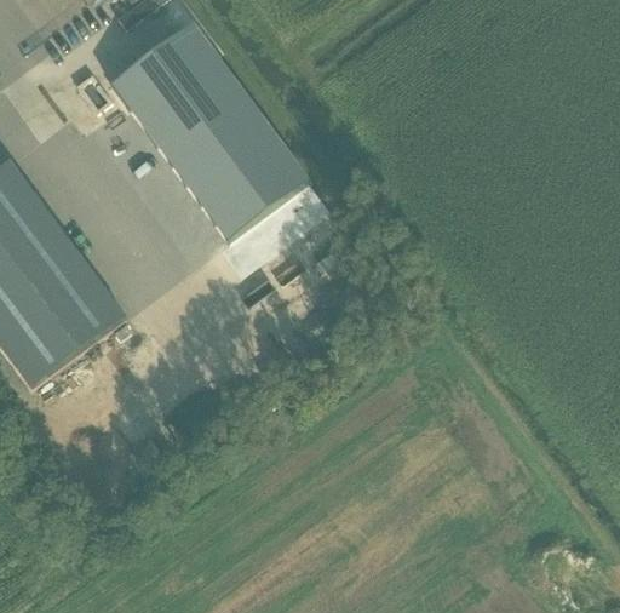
[(162,0),(184,29),(195,21),(179,0),(162,0)]
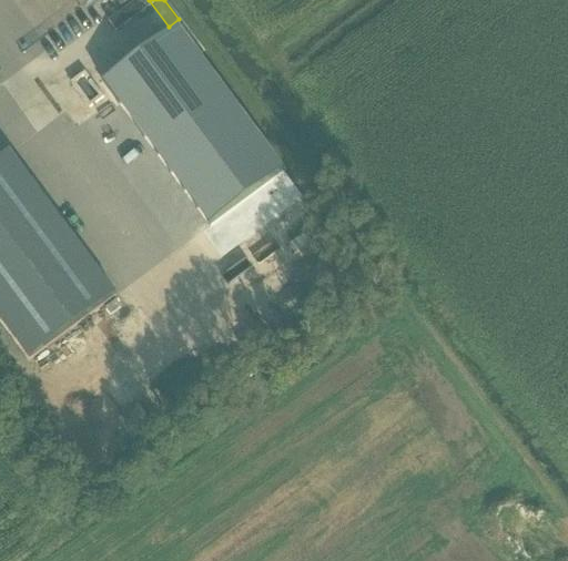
[(178,22),(103,78),(210,222),(285,166),(273,150),(229,91),(222,82),(221,80),(202,54),(200,52),(178,22)]
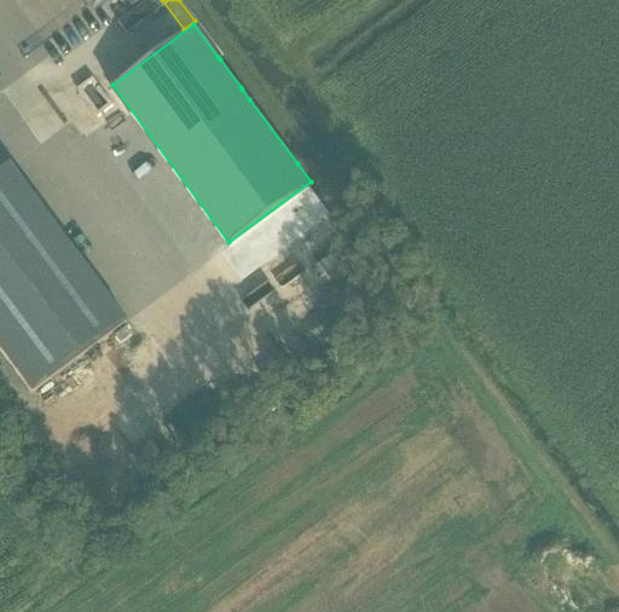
[(82,81),(96,111),(114,103),(99,73),(82,81)]
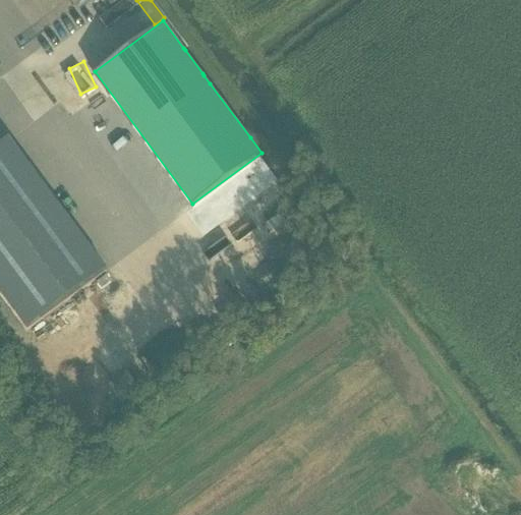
[(0,140),(0,289),(27,326),(107,267),(9,134),(0,140)]
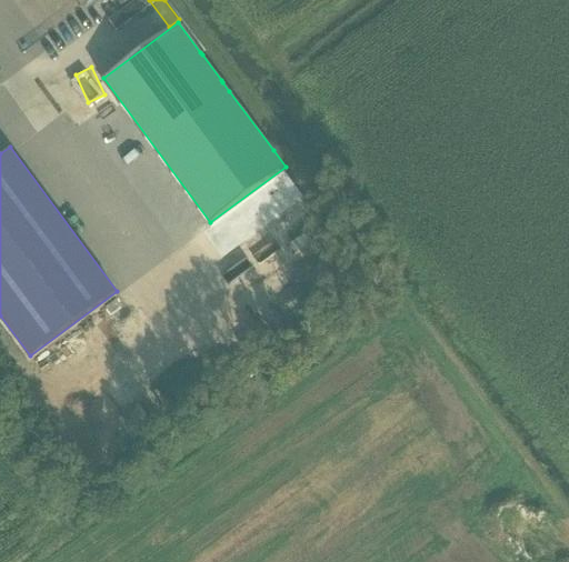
[(259,233),(283,226),(278,207),(253,214),(259,233)]
